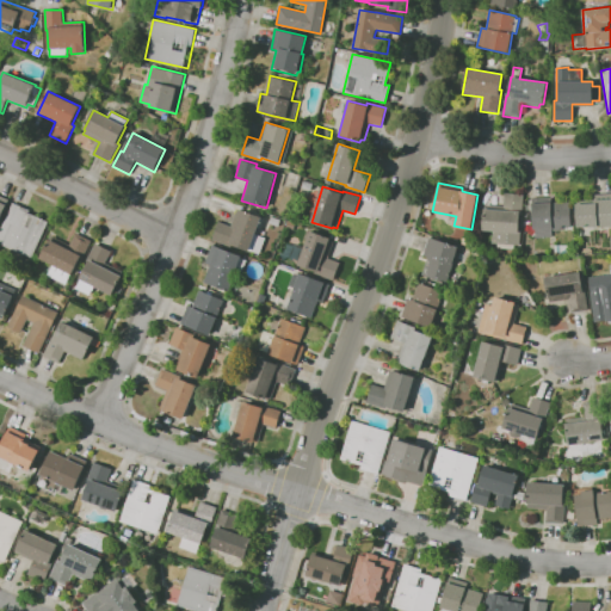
[(519,245),(492,244),(493,232),(482,230),(483,209),(485,209),(486,205),(504,205),(504,193),(523,195),(522,211),(519,211),(519,229),(520,229),(519,245)]
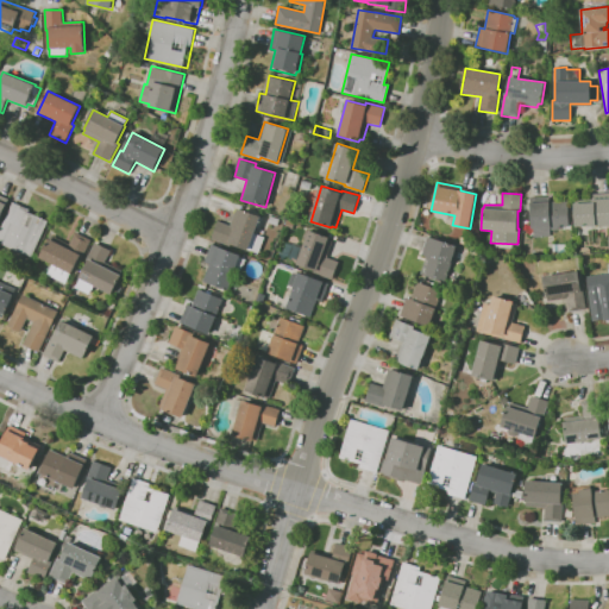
[(0,194),(10,199),(7,205),(0,220),(0,194)]
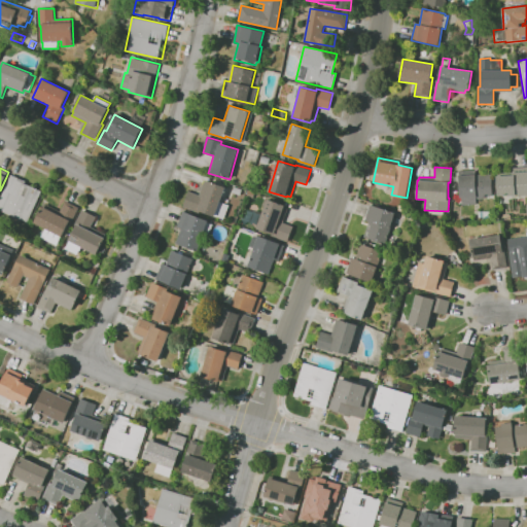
[(526,195),(497,197),(496,176),(497,176),(497,173),(512,173),(512,168),(526,168),(526,195)]
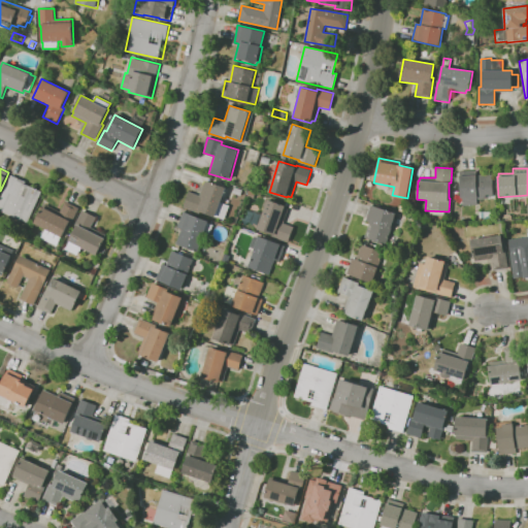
[(462,205),(462,199),(460,199),(460,195),(453,196),(453,192),(460,192),(459,175),(461,175),(461,171),(475,170),(476,175),(492,174),(493,199),(477,200),(477,198),(476,198),(476,205),(462,205)]
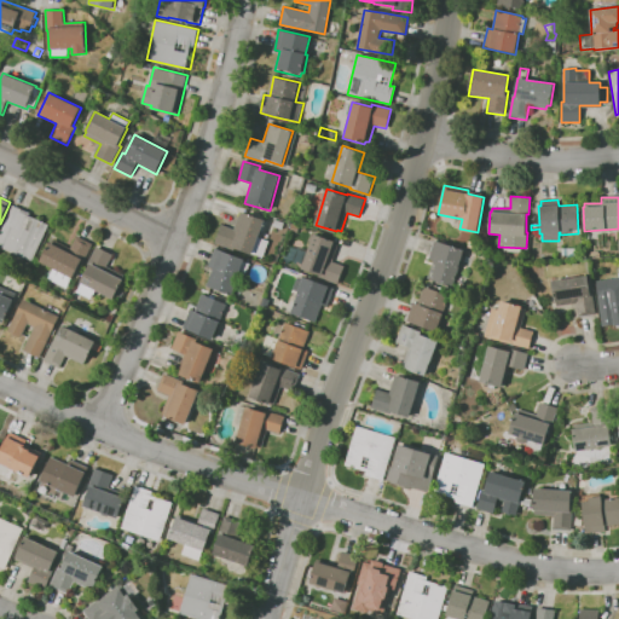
[(33,261),(0,246),(0,233),(13,204),(30,213),(29,215),(50,224),(33,261)]
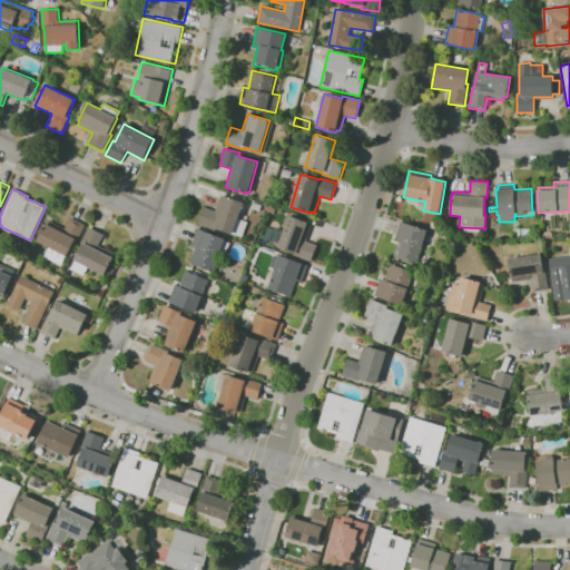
[(243,237),(217,227),(216,231),(198,224),(205,207),(216,212),(222,194),(245,203),(238,218),(248,222),(243,237)]
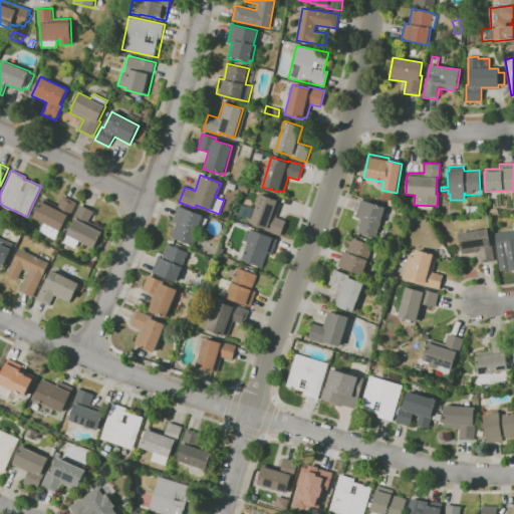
[(235,191),(227,188),(229,182),(237,185),(235,191)]
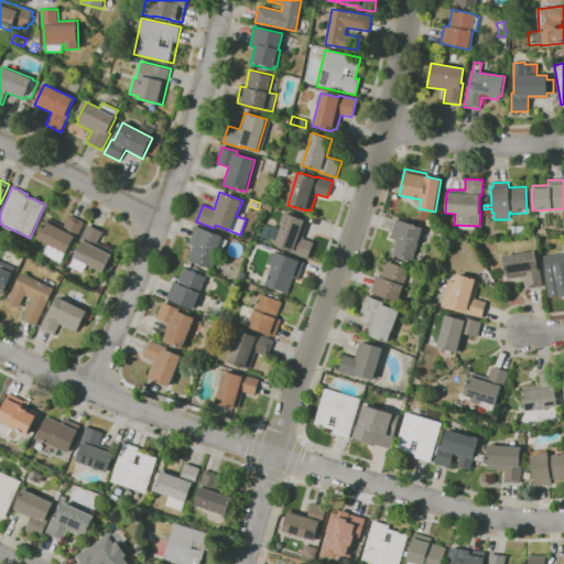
[(308,259),(291,252),(292,250),(275,245),(275,243),(266,240),(271,227),(281,231),(284,220),(282,219),(284,214),(286,215),(286,213),(305,220),(305,221),(308,223),(303,238),(314,242),(308,259)]
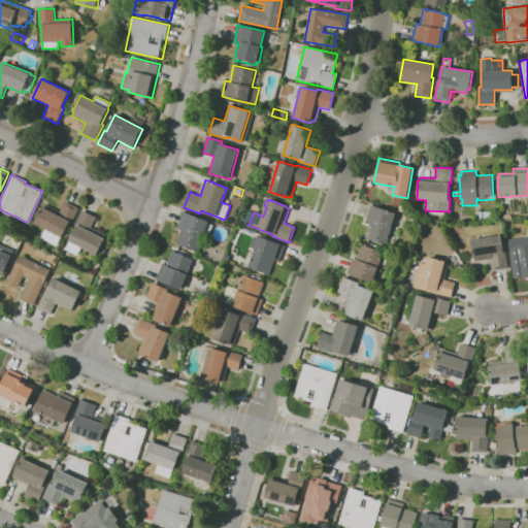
[(57,245),(41,237),(45,229),(35,224),(45,203),(60,211),(66,201),(79,207),(71,224),(69,223),(62,236),(57,245)]
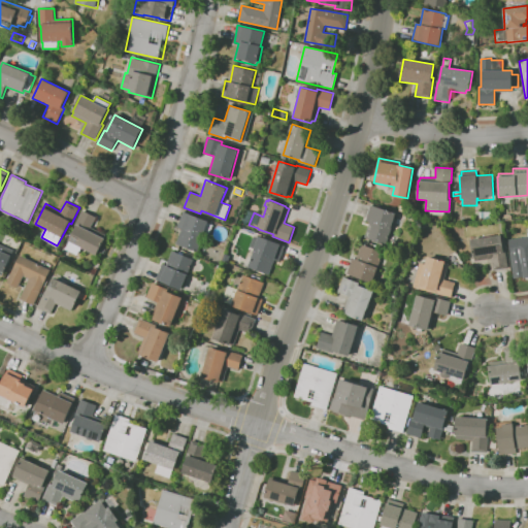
[(387,243),(366,237),(370,223),(366,221),(370,205),(396,213),(387,243)]
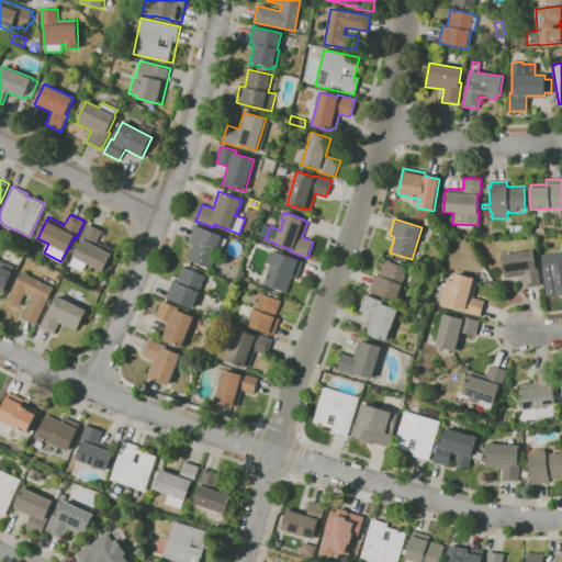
[(103,272),(87,263),(82,271),(70,265),(75,257),(74,256),(83,237),(81,236),(88,223),(103,231),(97,242),(114,251),(103,272)]
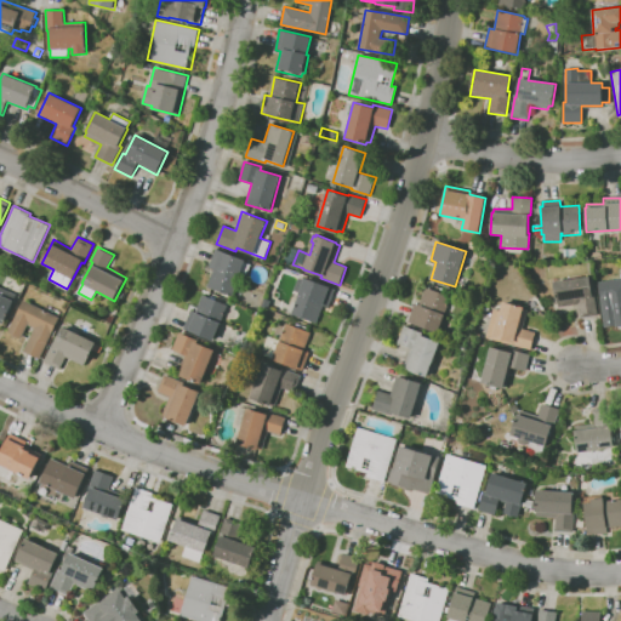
[(233,296),(208,286),(215,269),(209,267),(216,249),(246,260),(245,262),(251,265),(246,279),(240,277),(233,296)]
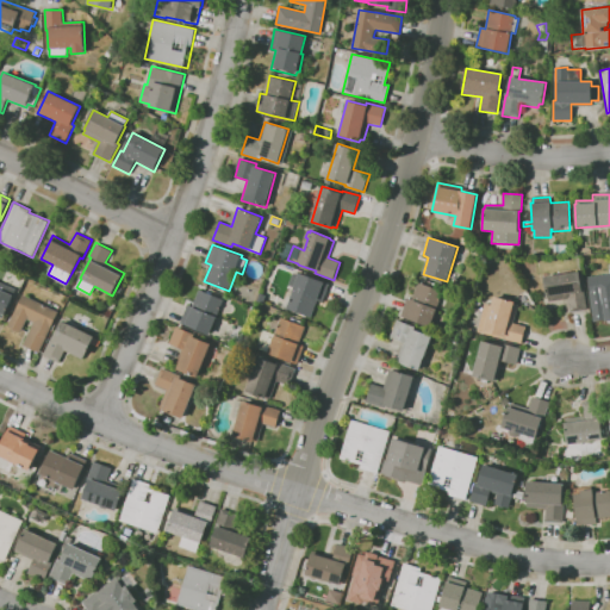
[(567,254),(554,254),(554,244),(567,244),(567,254)]
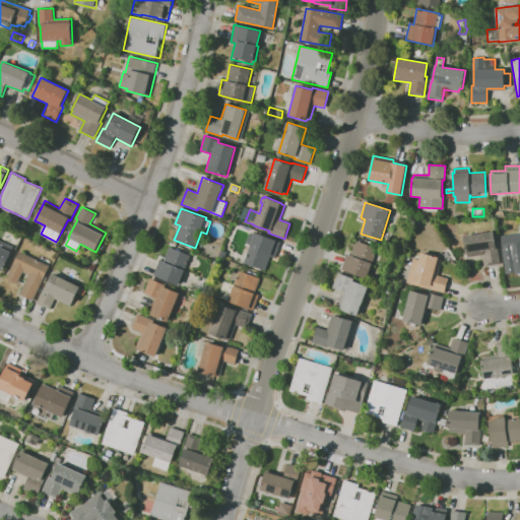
[(412,223),(406,221),(410,213),(415,216),(412,223)]
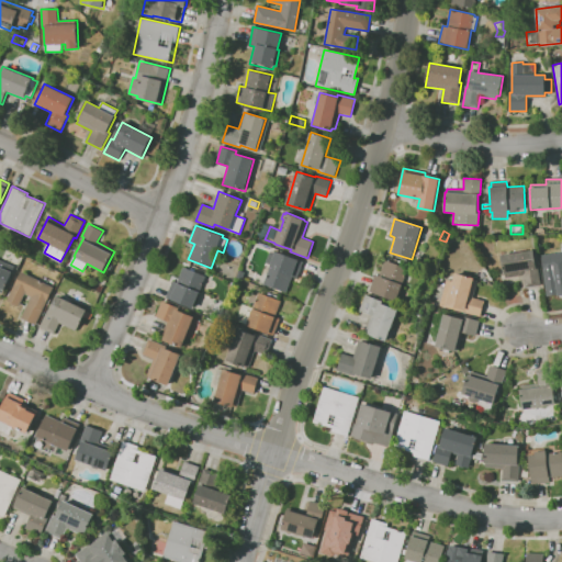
[(287,292),(266,283),(272,266),(267,263),(271,250),(277,253),(278,250),(299,259),(299,260),(303,261),(298,278),(293,277),(287,292)]
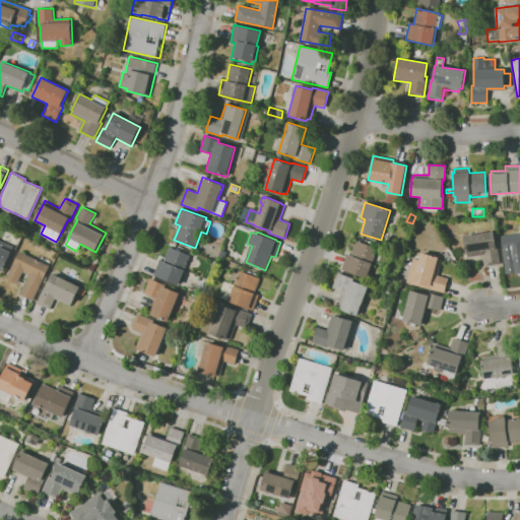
[(485,266),(483,255),(466,258),(463,236),(494,232),(496,247),(498,247),(500,264),(485,266)]
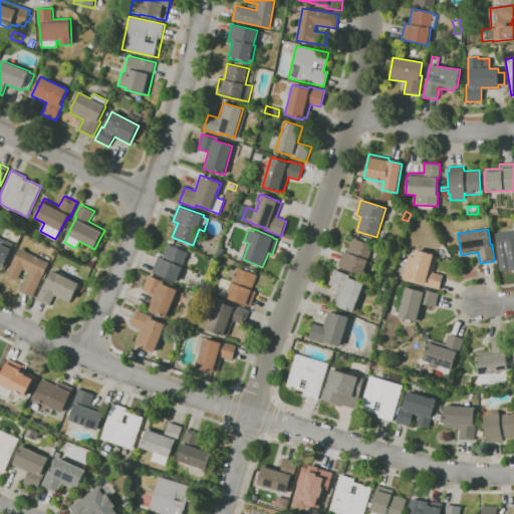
[(513,247),(509,248),(511,261),(499,263),(495,234),(513,231),(513,247)]
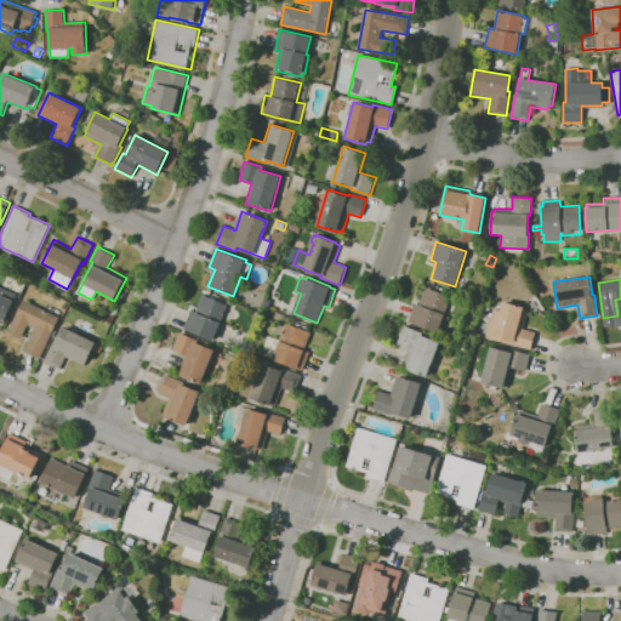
[(0,286),(17,295),(4,324),(0,322),(0,286)]
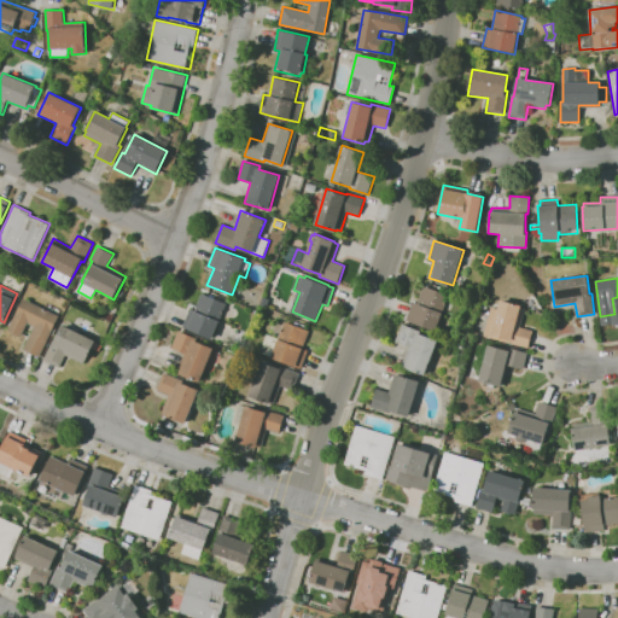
[(437,331),(419,325),(406,320),(413,303),(418,304),(425,285),(450,295),(437,331)]
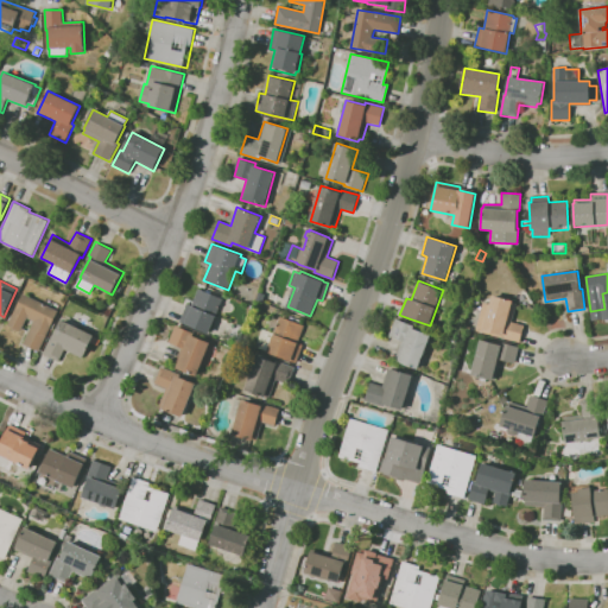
[(209,334),(179,322),(188,303),(192,305),(200,289),(223,299),(209,334)]
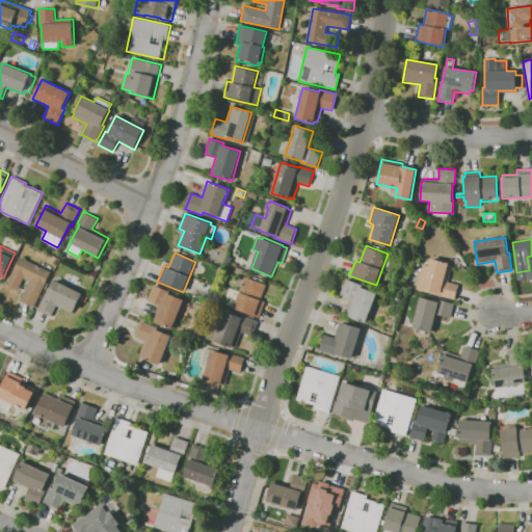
[(230,265),(224,263),(228,256),(233,258),(230,265)]
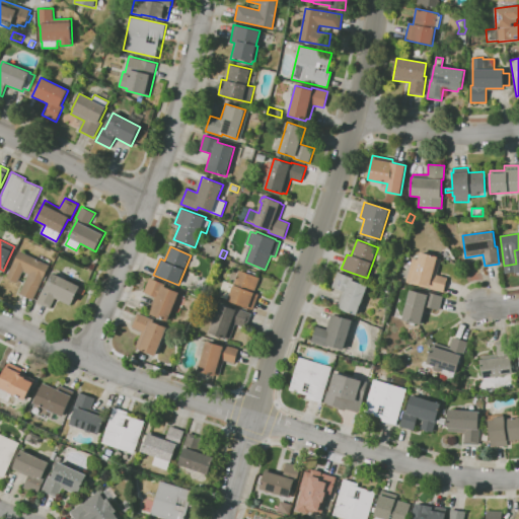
[(33,300),(20,293),(29,274),(23,272),(18,283),(7,278),(9,274),(8,274),(10,268),(12,269),(20,250),(51,265),(33,300)]
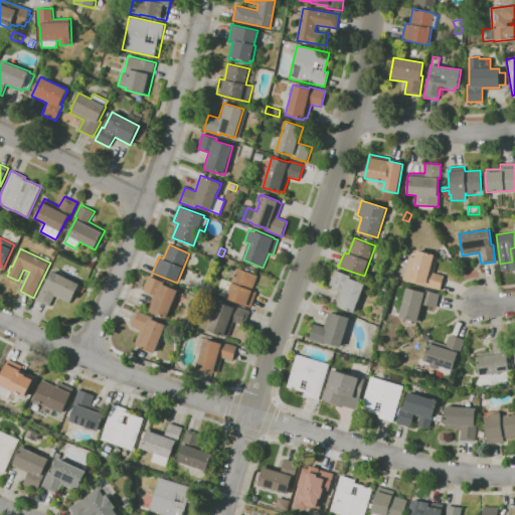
[(441,290),(425,286),(403,279),(409,256),(415,258),(417,249),(435,254),(435,255),(439,256),(434,273),(445,276),(441,290)]
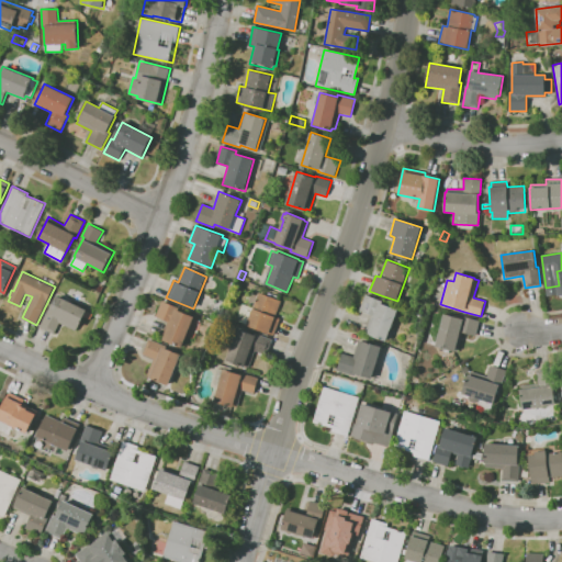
[(274,336),(262,330),(262,332),(247,325),(247,324),(237,319),(243,304),(254,308),(257,299),(253,298),(255,292),(259,294),(259,292),(267,295),(268,292),(277,295),(276,299),(282,301),(276,316),(281,318),(274,336)]
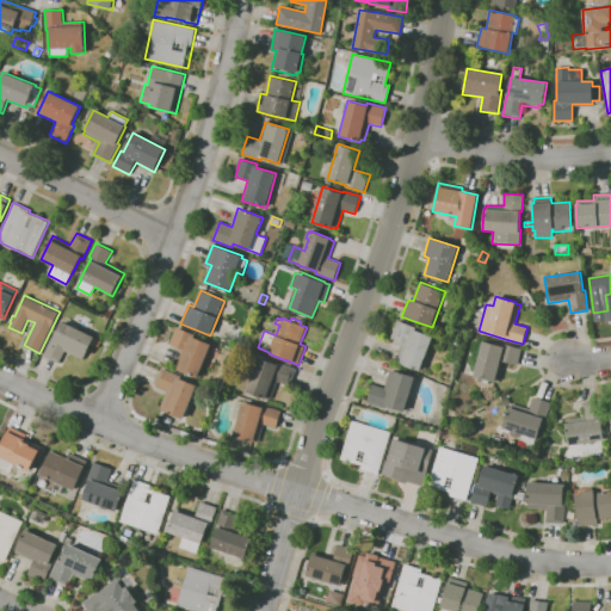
[(420,371),(397,362),(405,343),(392,338),(399,320),(414,326),(413,329),(433,337),(420,371)]
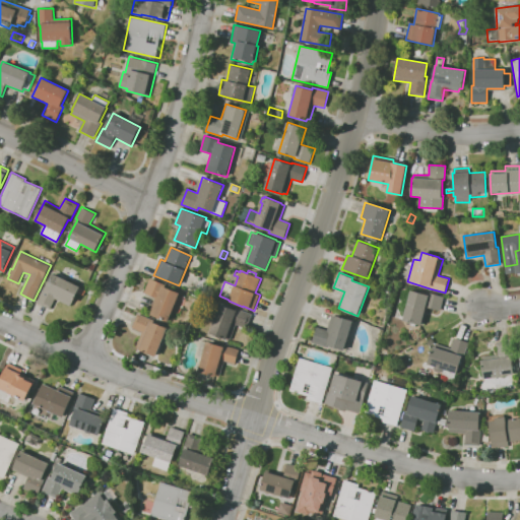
[(51,309),(37,303),(44,289),(45,289),(53,273),(80,286),(70,306),(56,299),(51,309)]
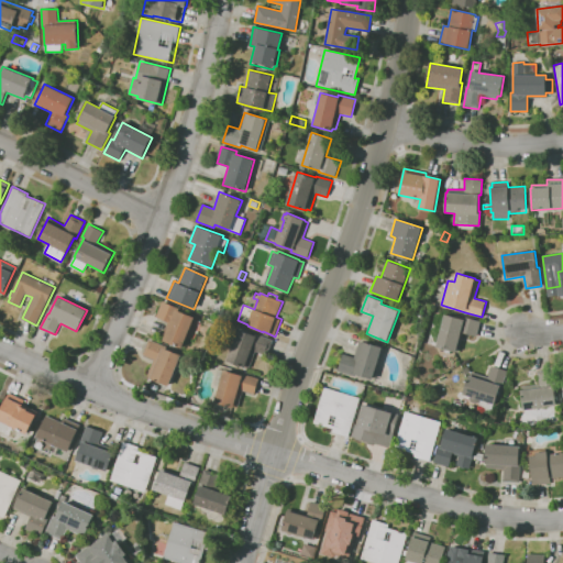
[(183,349),(167,342),(161,340),(168,322),(156,317),(163,300),(177,307),(176,309),(196,318),(183,349)]
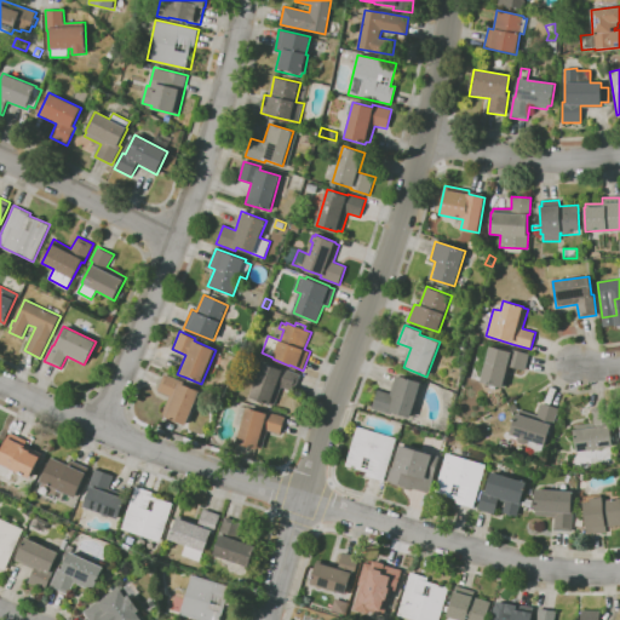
[(522,352),(529,354),(524,371),(511,367),(505,388),(498,386),(481,382),(481,380),(475,379),(478,365),(477,363),(474,363),(478,344),(489,348),(491,345),(509,351),(510,349),(522,352)]
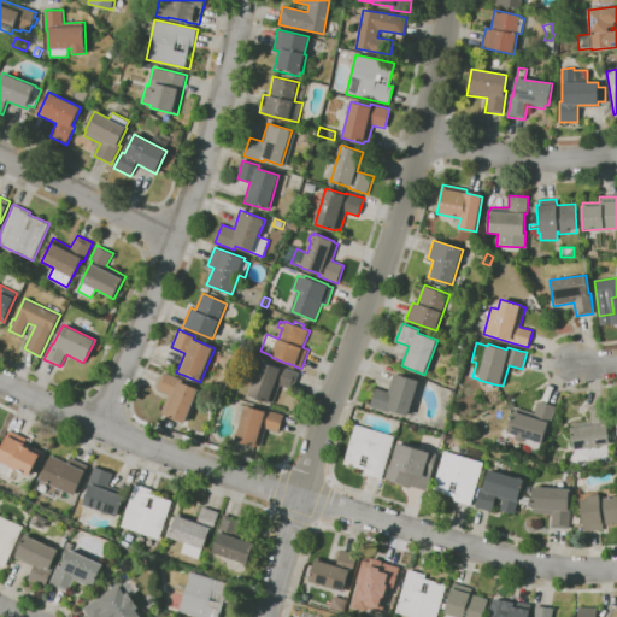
[(274,404),(269,401),(269,403),(248,395),(262,359),(300,374),(294,389),(281,385),(274,404)]
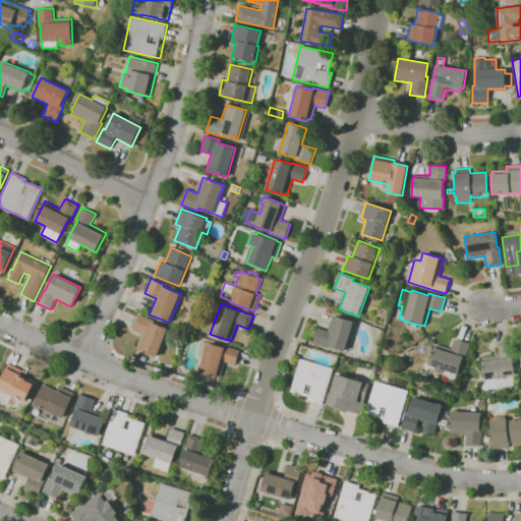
[(157,356),(136,348),(142,333),(132,328),(138,313),(153,320),(152,322),(169,329),(167,332),(174,335),(169,346),(163,343),(157,356)]
